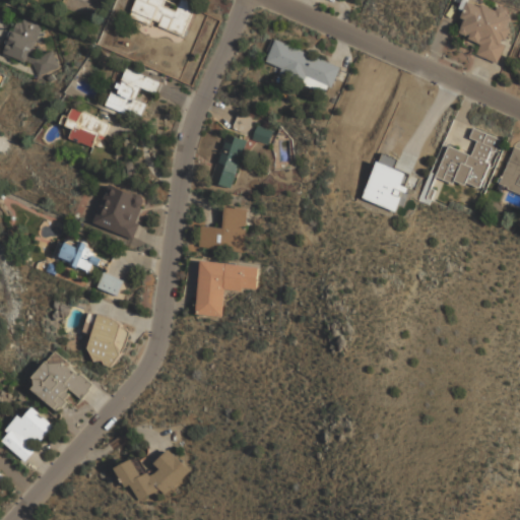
[(185,36),(196,3),(187,0),(181,0),(177,10),(165,5),(167,0),(134,0),(129,16),(185,36)]
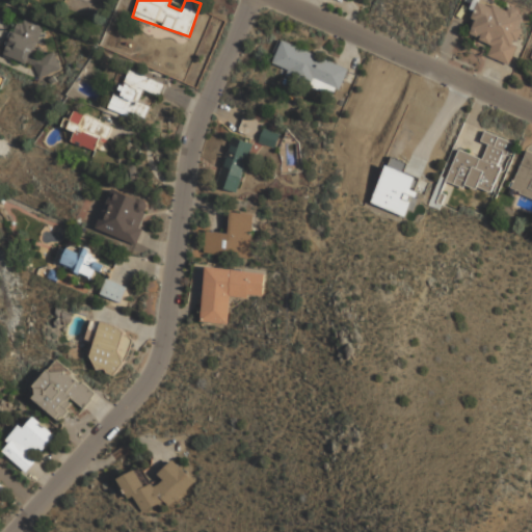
[(510,63),(520,44),(514,42),(515,40),(519,41),(525,27),(522,26),(526,17),(495,2),(494,5),(481,0),(471,23),(474,25),(471,32),(495,44),(489,54),(510,63)]
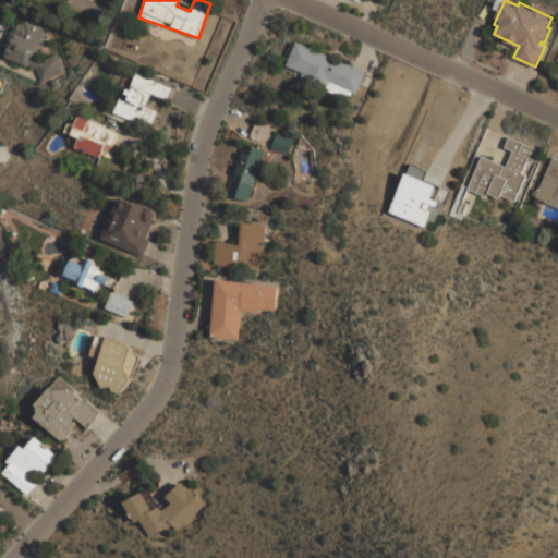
[(57,80),(62,63),(37,55),(47,28),(19,19),(3,60),(57,80)]
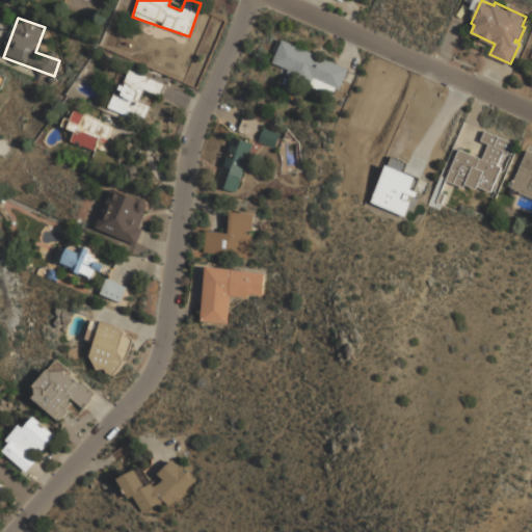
[(282,42),(273,64),(342,88),(349,65),(282,42)]
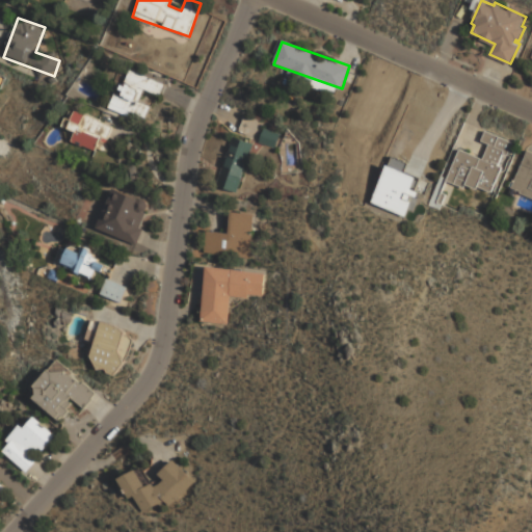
[(164,85),(129,68),(111,105),(143,121),(151,106),(140,101),(147,89),(160,96),(164,85)]
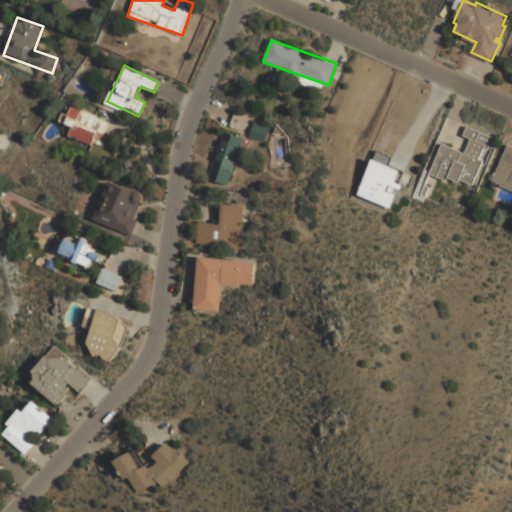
[(105,127),(80,104),(65,121),(75,129),(72,132),(88,146),(105,127)]
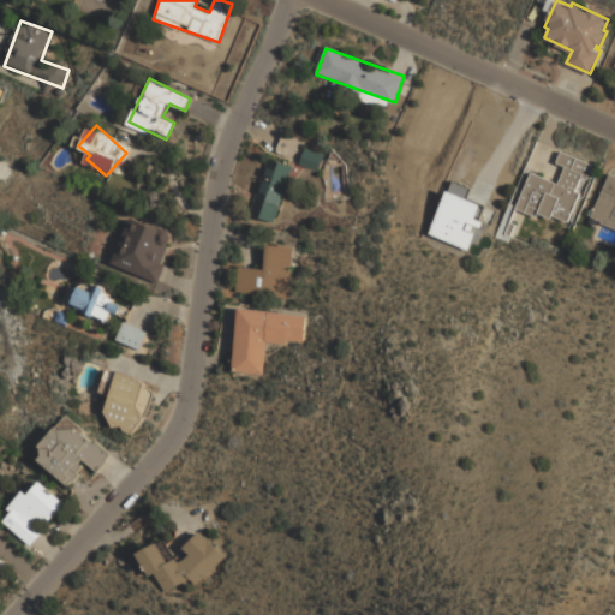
[(300,162),(318,169),(323,154),(305,148),(300,162)]
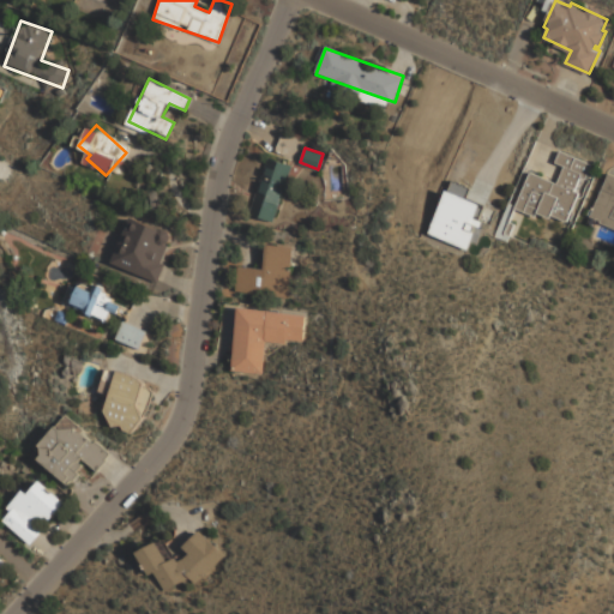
[(518,208),(570,224),(591,162),(560,151),(557,162),(564,164),(558,181),(531,172),(518,208)]
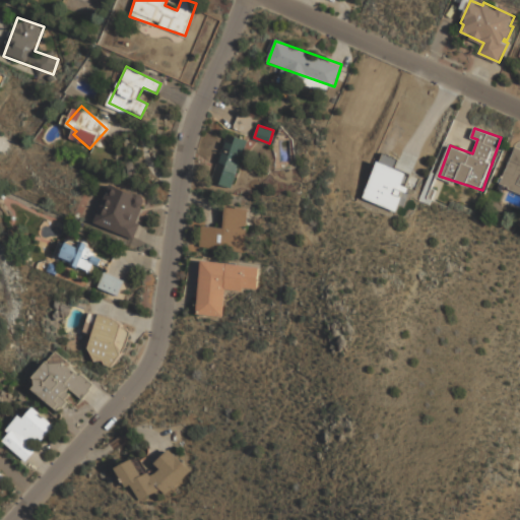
[(247,138),(226,133),(213,181),(234,187),(247,138)]
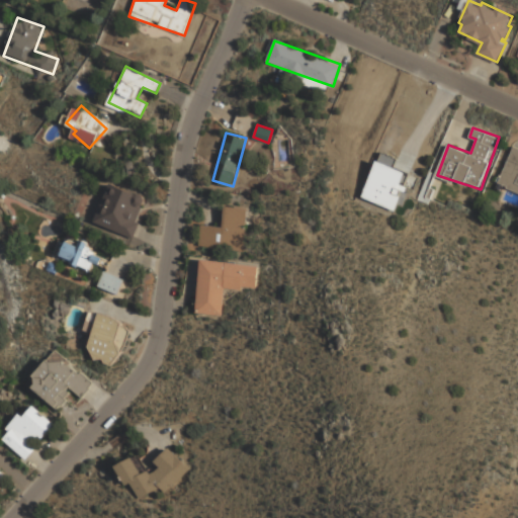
[(497,183),(517,191),(517,145),(514,144),(497,183)]
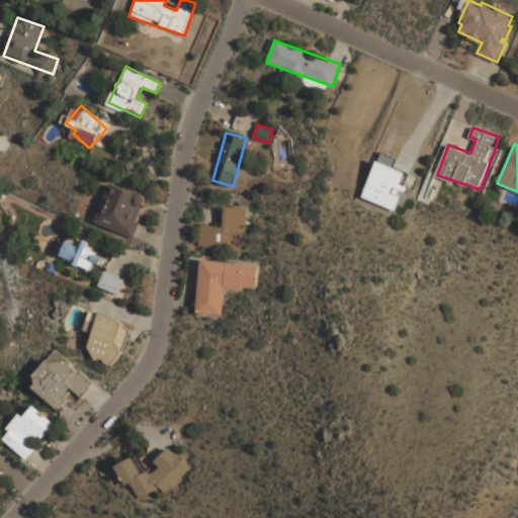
[(136,236),(146,194),(106,184),(96,226),(136,236)]
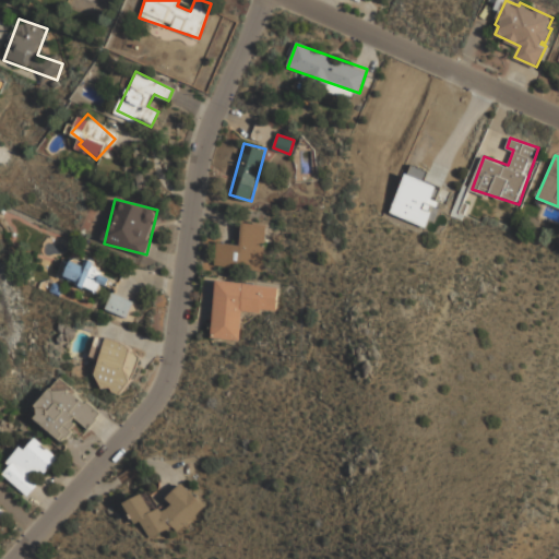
[(268,225),(245,223),(241,246),(218,242),(215,266),(262,272),(268,225)]
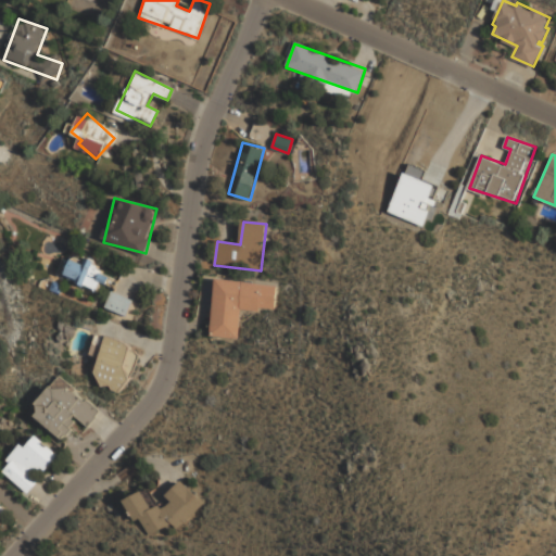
[(105,276),(102,275),(105,267),(73,255),(64,278),(100,291),(105,276)]
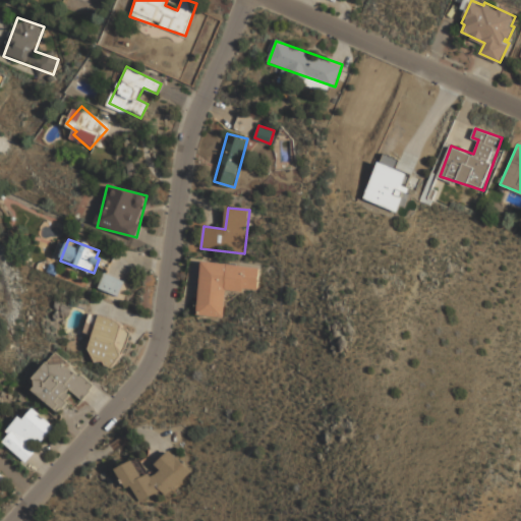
[(204,262),(198,315),(224,317),(227,288),(257,291),(259,267),(204,262)]
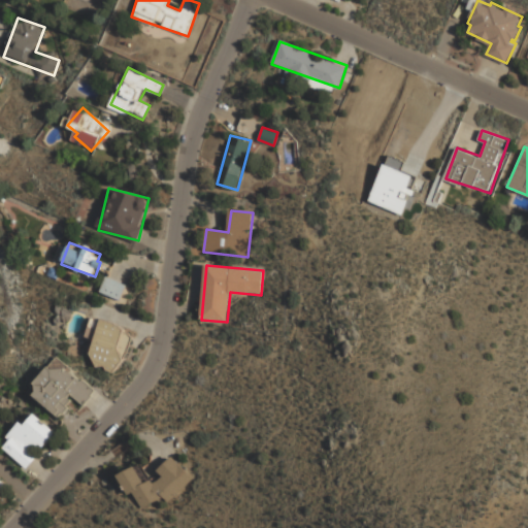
[(100,290),(119,300),(126,285),(107,275),(100,290)]
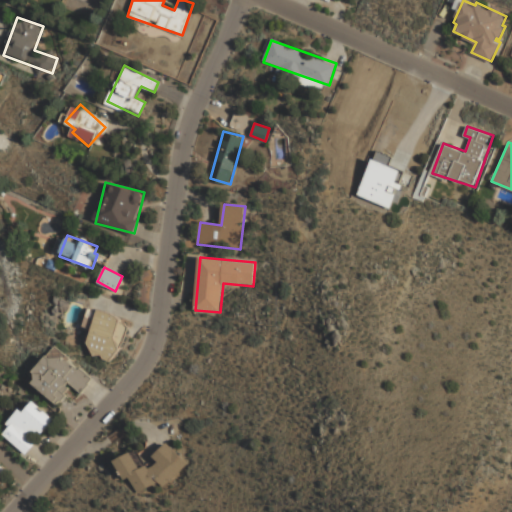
[(132,324),(92,303),(80,327),(80,328),(72,342),(112,363),(132,324)]
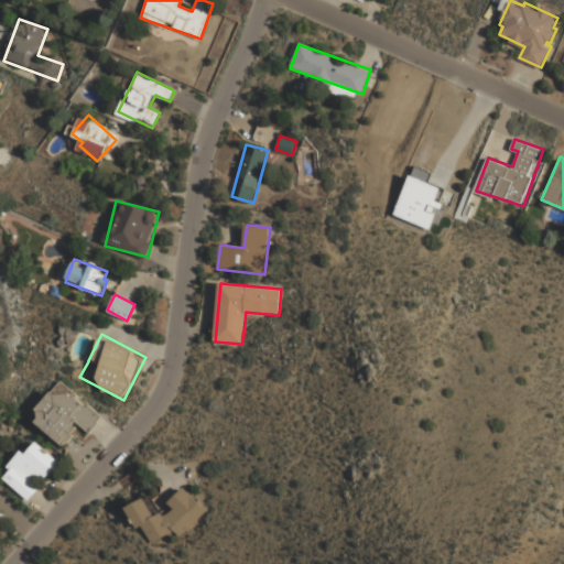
[(31,416),(63,446),(82,425),(89,432),(104,416),(63,381),(31,416)]
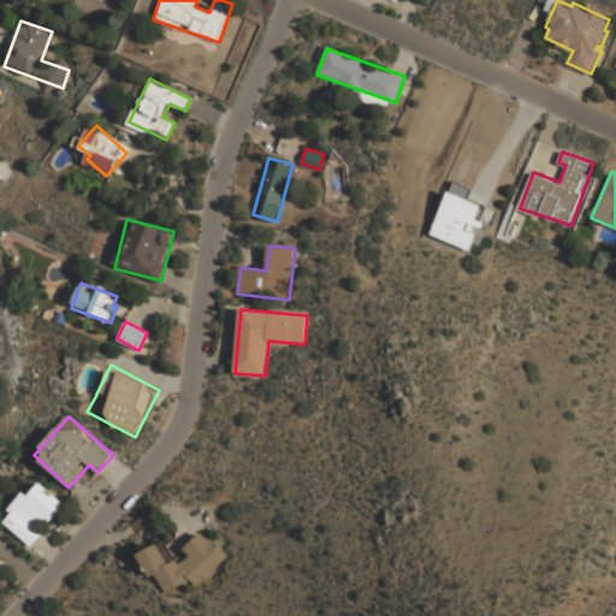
[(31,548),(67,505),(39,480),(3,522),(31,548)]
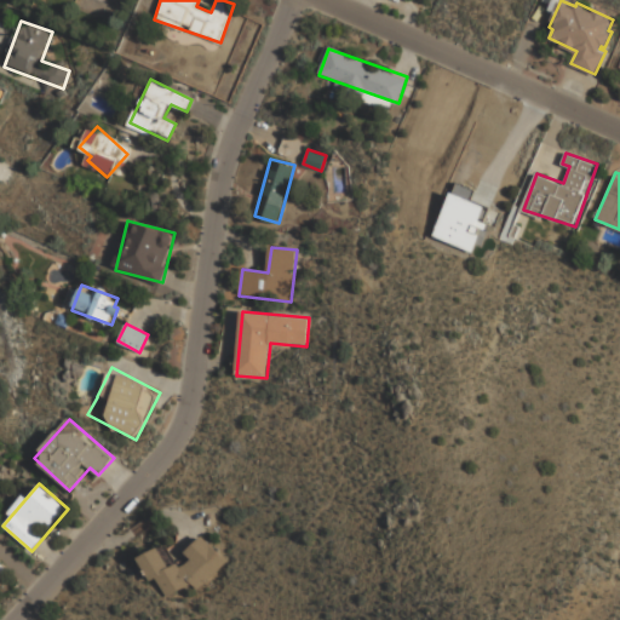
[(141,555),(147,572),(161,587),(165,597),(202,584),(227,562),(205,537),(200,538),(187,550),(190,558),(189,560),(172,566),(165,558),(161,547),(141,555)]
